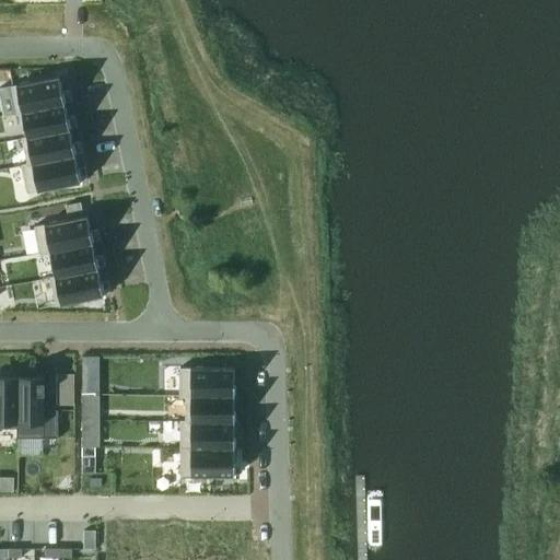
[(24,108),(67,100),(61,72),(19,81),(24,108)]
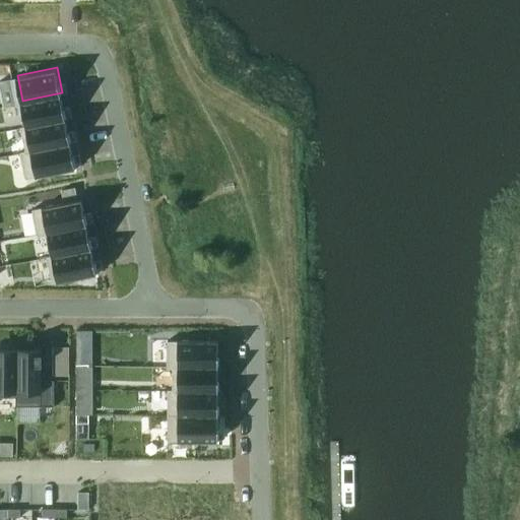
[(62,92),(22,101),(27,125),(67,117),(62,92)]
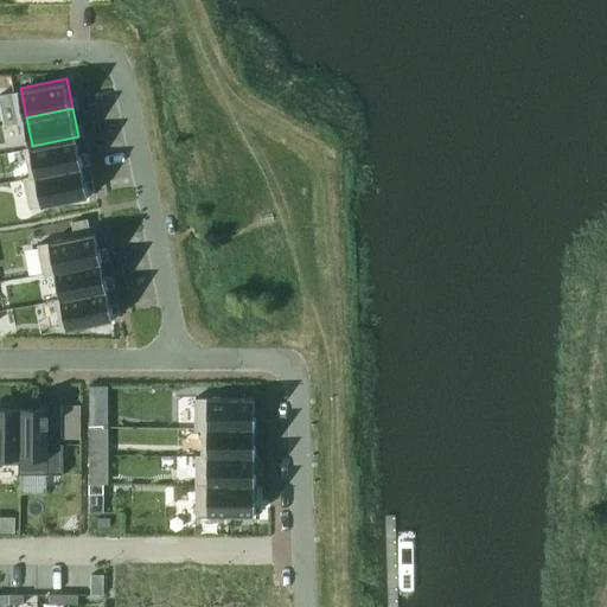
[(78,136),(32,146),(38,173),(84,164),(78,136)]
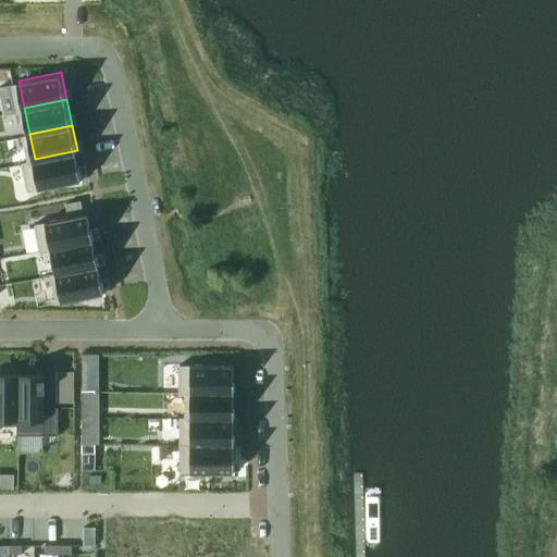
[(77,150),(35,159),(40,186),(83,177),(77,150)]
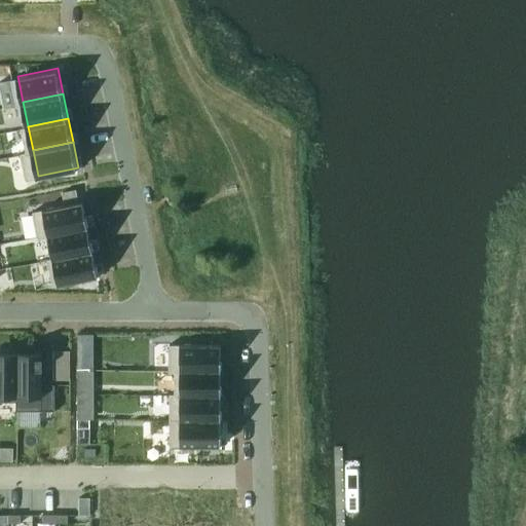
[(15,184),(0,186),(0,231),(4,251),(29,246),(15,184)]
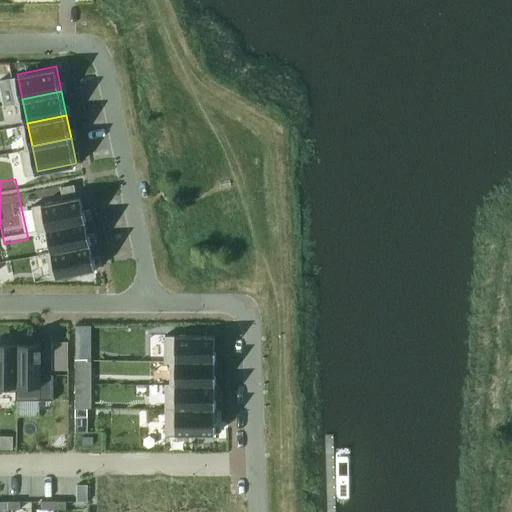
[(60,187),(63,200),(76,197),(74,184),(60,187)]
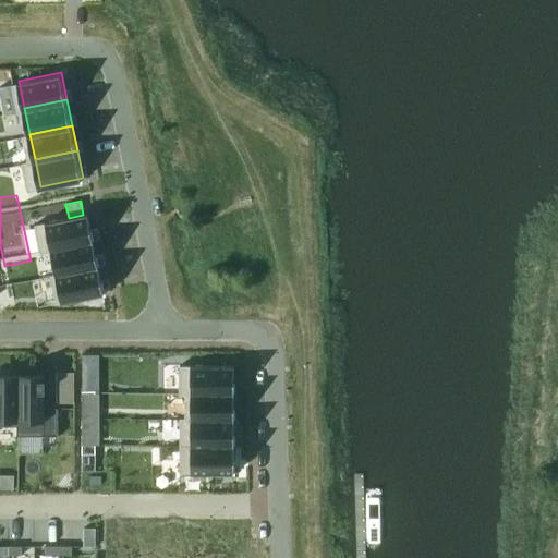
[(87,214),(34,225),(40,254),(50,252),(93,243),(87,214)]
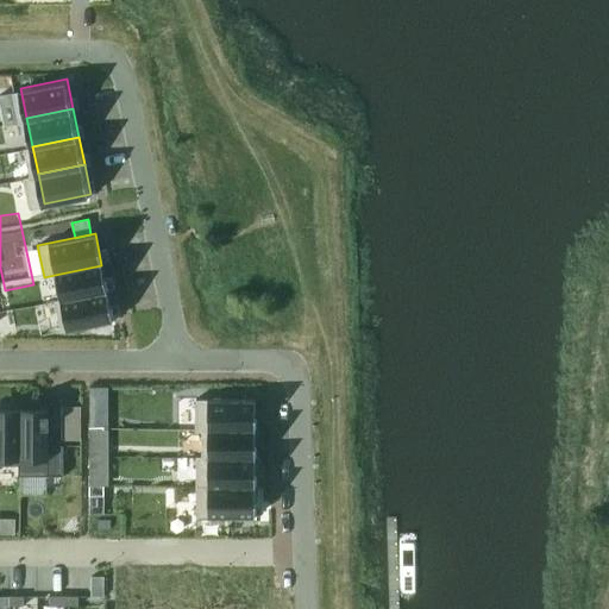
[(101,265),(55,275),(60,299),(106,289),(101,265)]
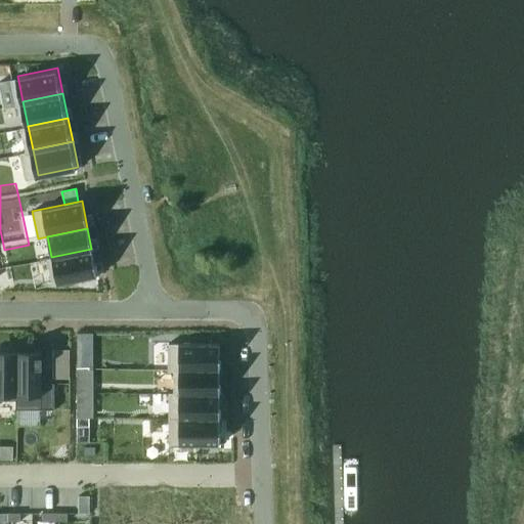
[(51,257),(47,258),(52,286),(97,276),(91,249),(51,257)]
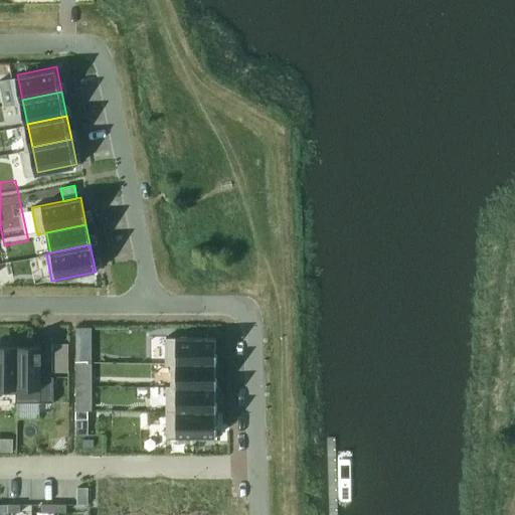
[(166,337),(166,364),(170,365),(215,365),(215,337),(166,337)]
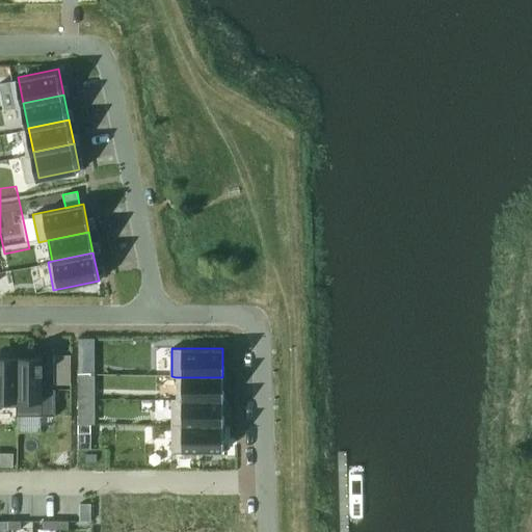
[(0,405),(16,406),(16,416),(17,416),(17,356),(0,355),(0,405)]
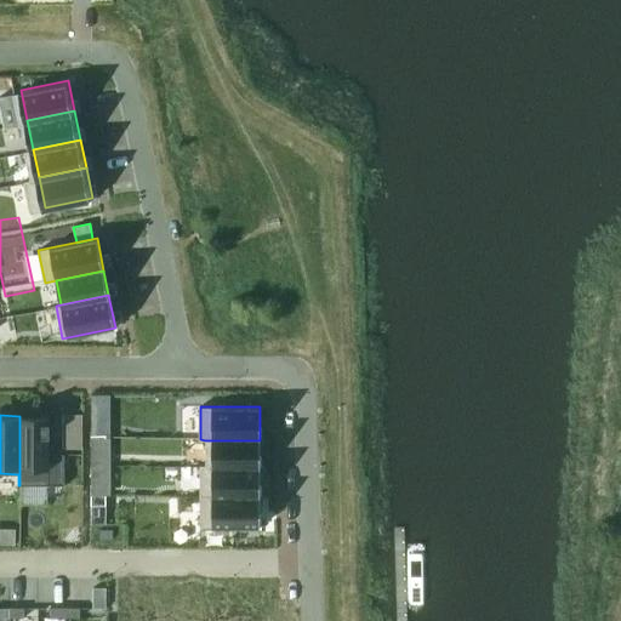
[(20,416),(20,485),(64,485),(64,454),(50,454),(50,416),(20,416)]
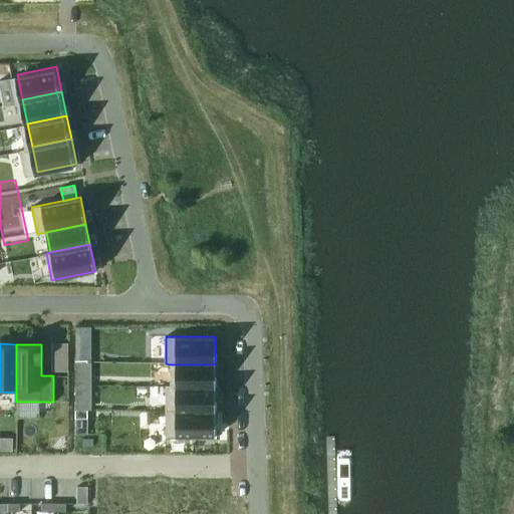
[(52,344),(52,358),(67,358),(67,344),(52,344)]
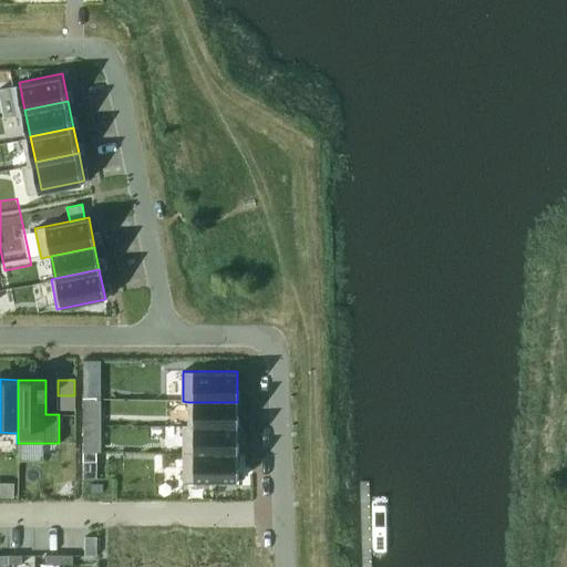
[(98,400),(98,391),(84,391),(84,400),(98,400)]
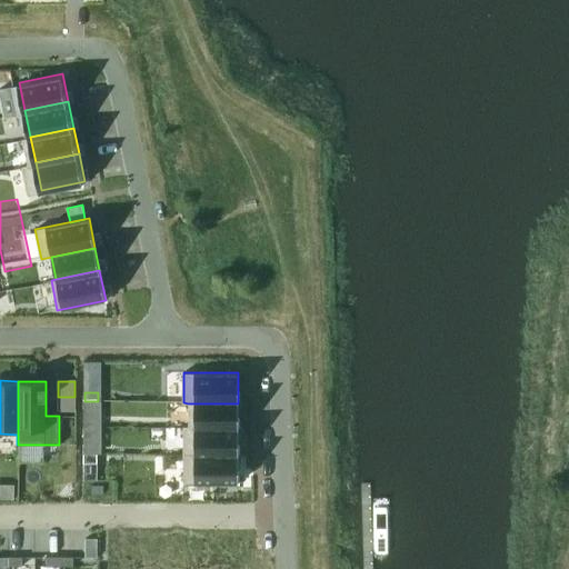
[(85,410),(98,410),(98,401),(85,401),(85,410)]
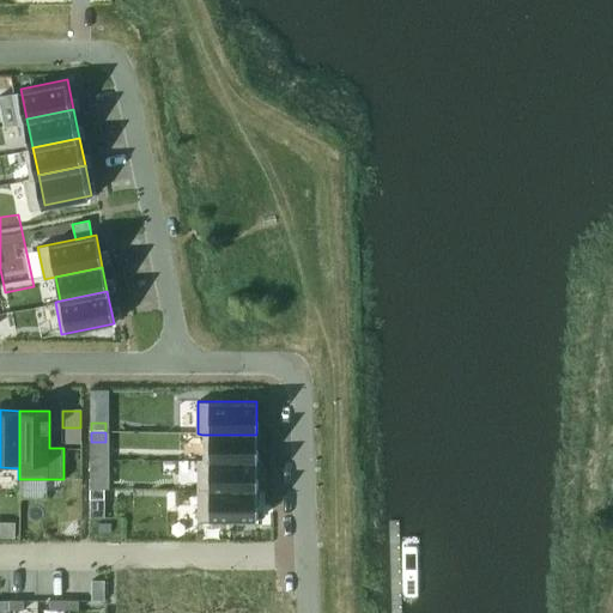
[(202,435),(204,459),(256,459),(256,435),(202,435)]
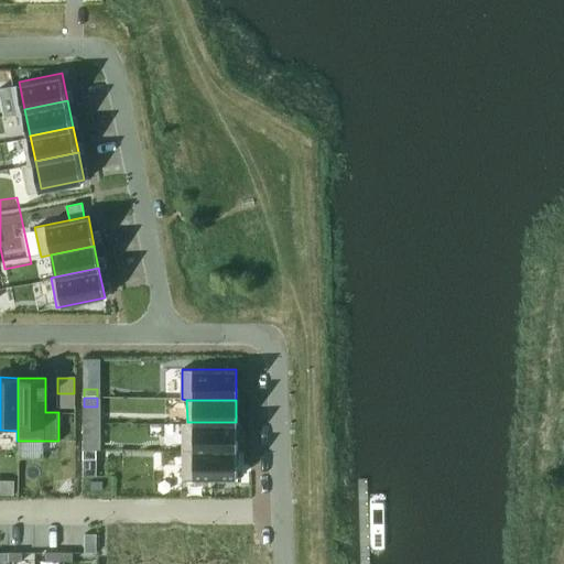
[(182,422),(182,451),(236,451),(236,422),(187,422),(182,422)]
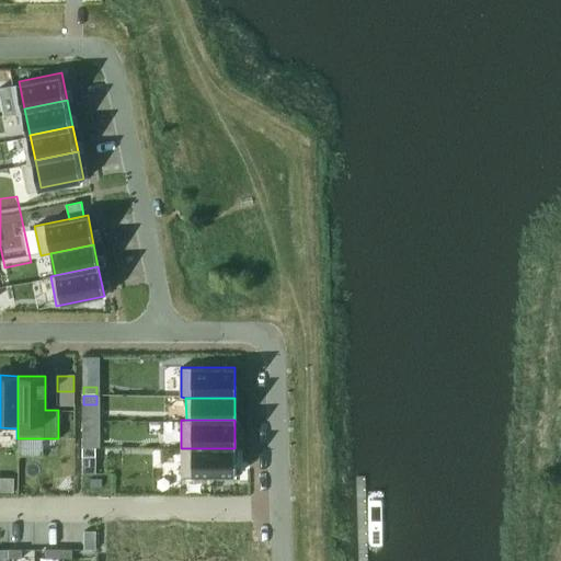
[(83,448),(96,448),(96,439),(83,439),(83,448)]
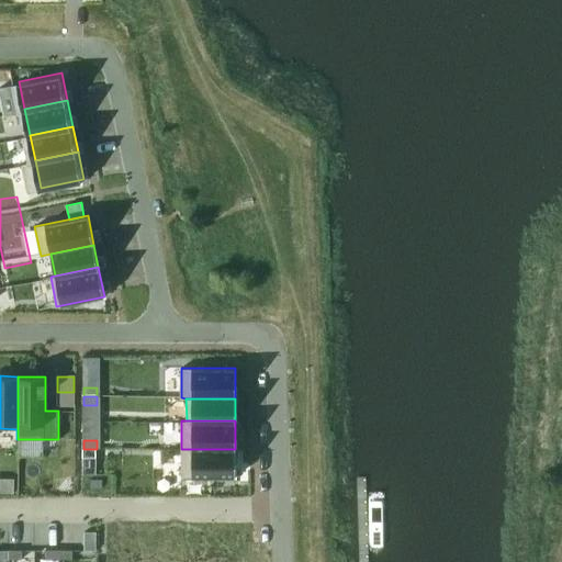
[(83,449),(83,458),(97,458),(97,449),(83,449)]
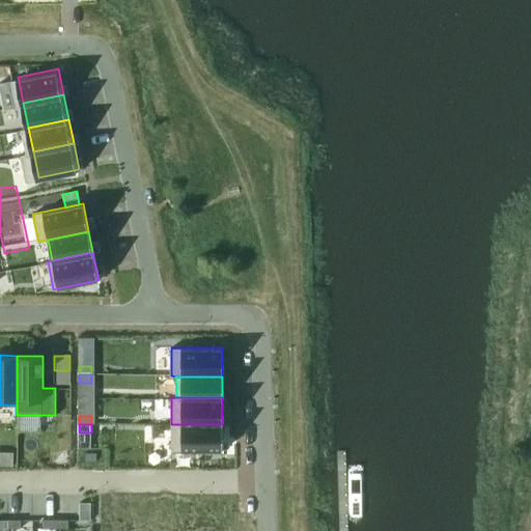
[(171,424),(171,450),(222,450),(222,424),(171,424)]
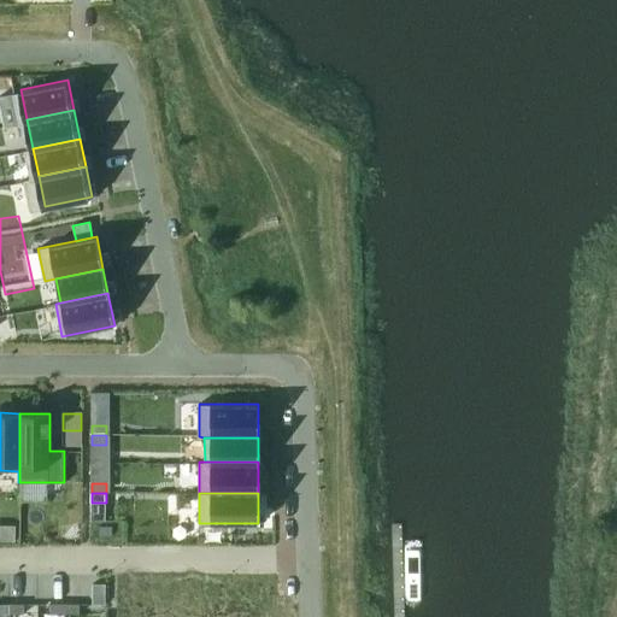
[(93,583),(93,604),(105,604),(105,583),(93,583)]
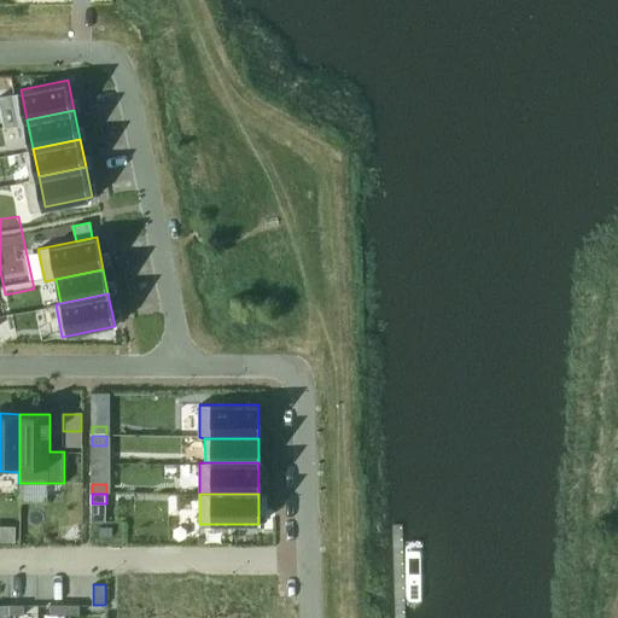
[(24,614),(24,605),(10,605),(10,614),(24,614)]
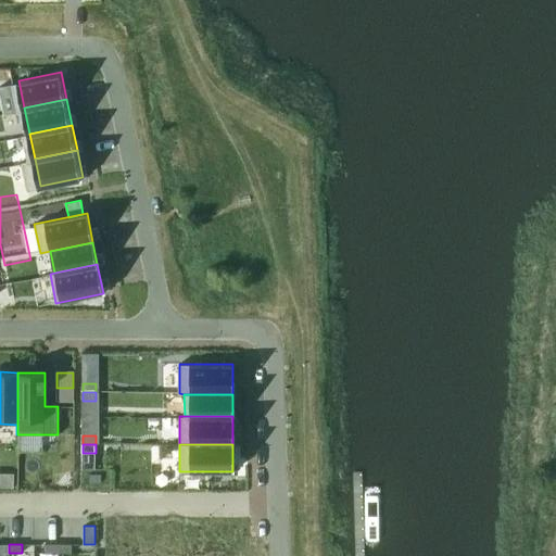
[(46,553),(59,553),(59,544),(46,544),(46,553)]
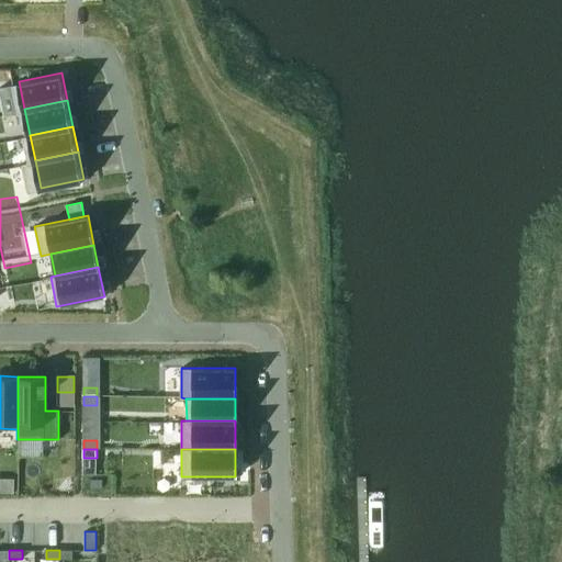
[(72,559),(72,550),(59,550),(59,559),(72,559)]
